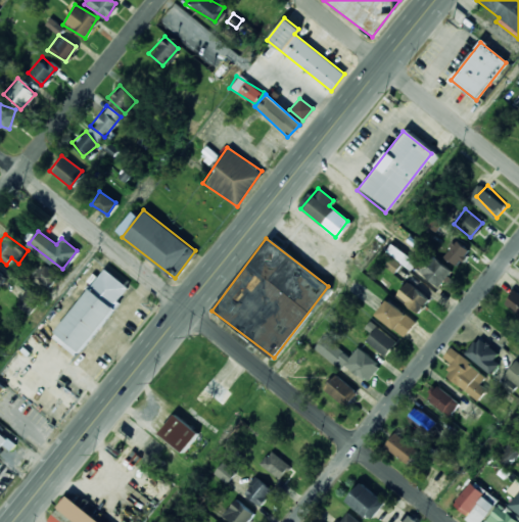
[(454,266),(467,250),(454,238),(440,254),(454,266)]
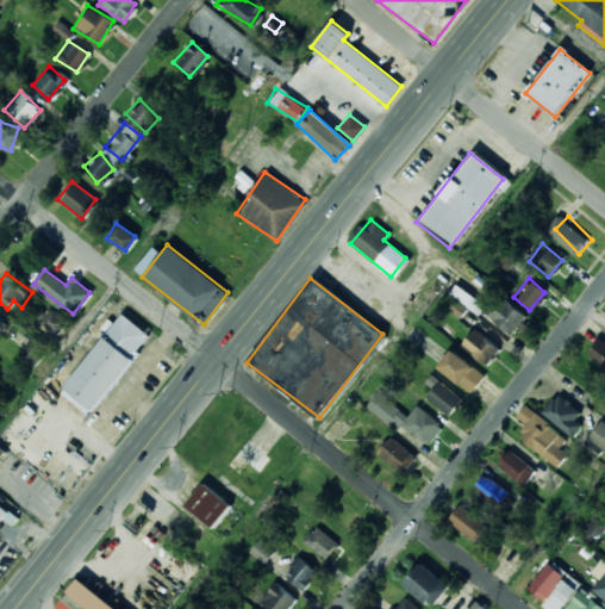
[(447,292),(475,315),(482,305),(454,284),(447,292)]
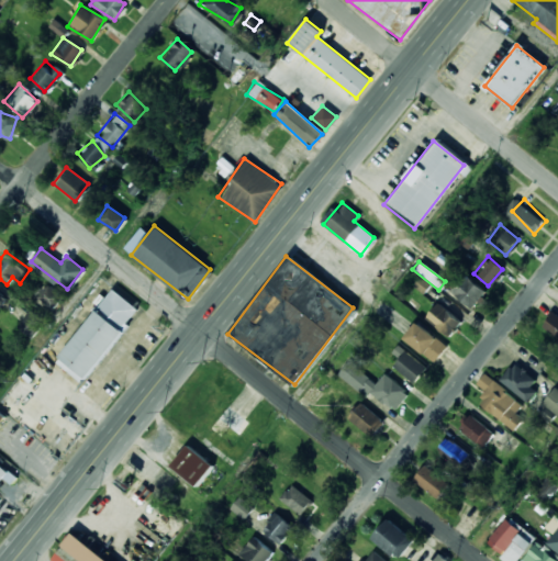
[(469,307),(482,291),(461,273),(448,290),(469,307)]
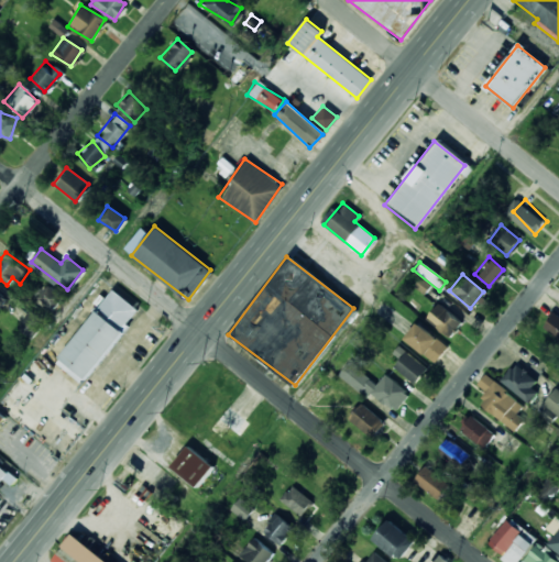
[(52,308),(61,297),(50,286),(40,297),(52,308)]
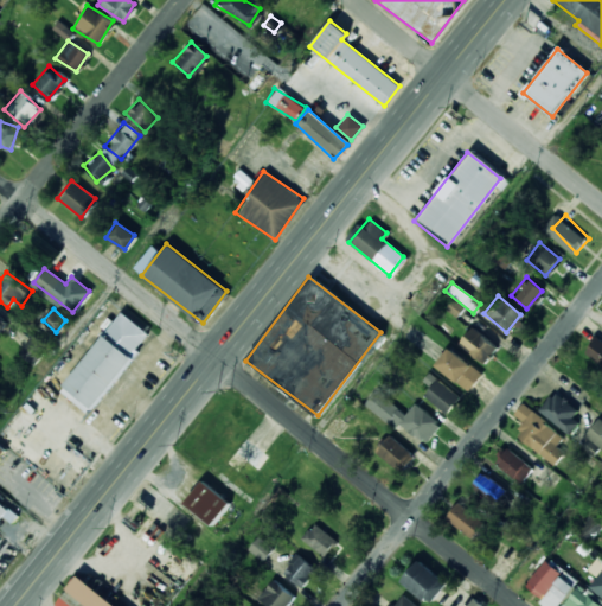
[(494,346),(469,326),(456,343),(480,363),(494,346)]
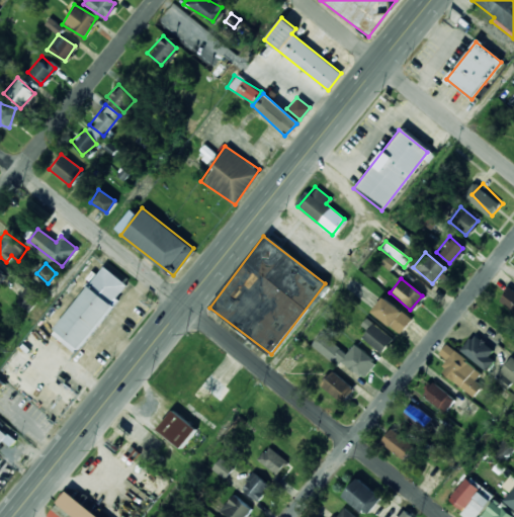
[(53,328),(78,348),(111,305),(87,284),(53,328)]
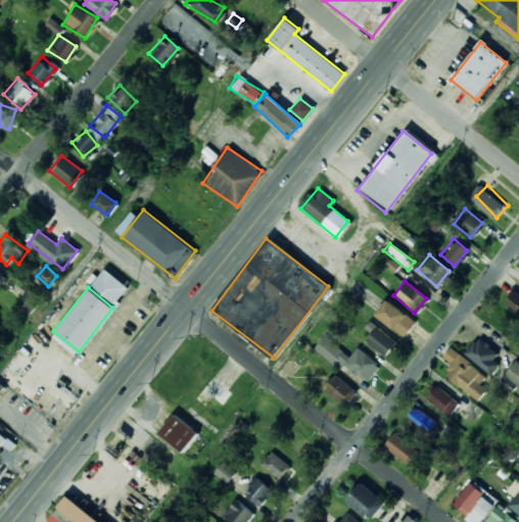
[(518,316),(518,294),(512,289),(502,302),(518,316)]
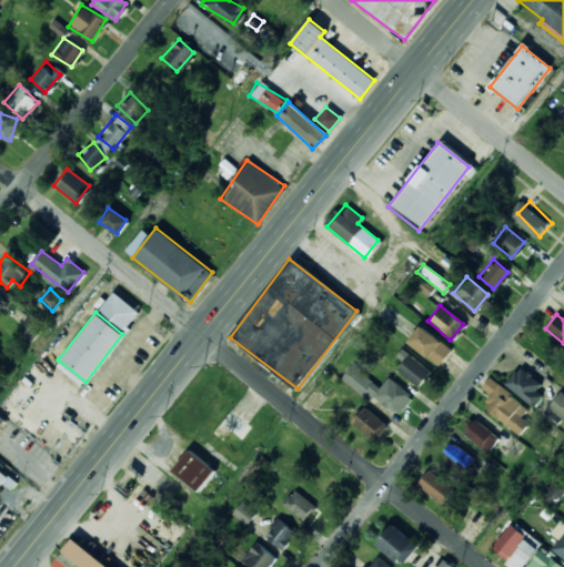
[(406,342),(436,365),(449,348),(419,325),(406,342)]
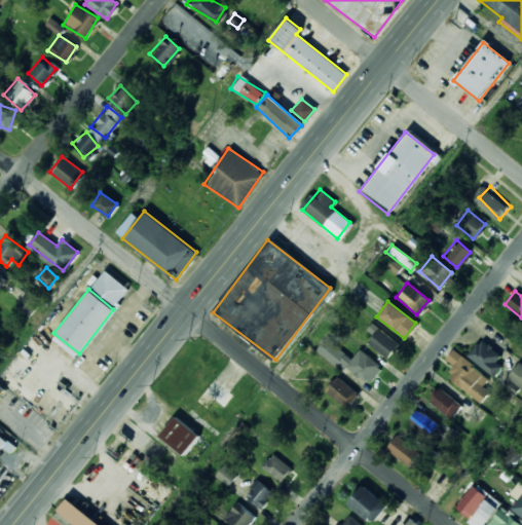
[(366,343),(387,359),(398,344),(376,329),(366,343)]
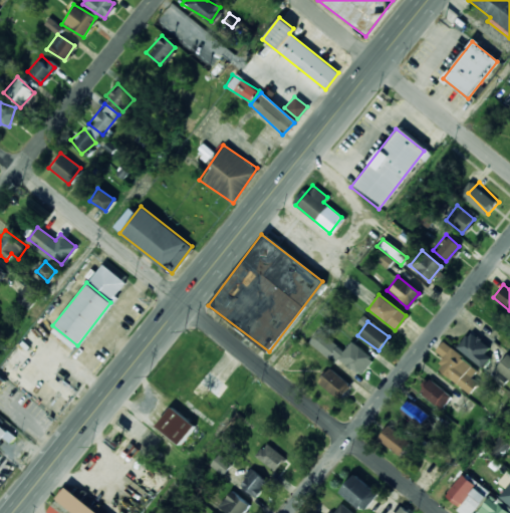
[(341,349),(316,329),(306,341),(331,362),(336,357),(357,374),(370,359),(349,340),(341,349)]
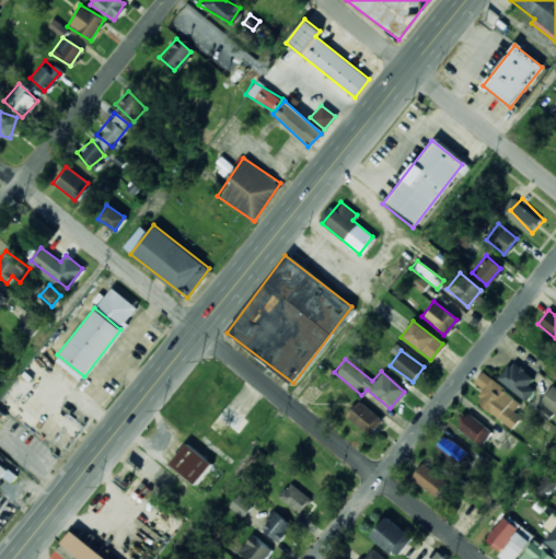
[(523,400),(532,391),(528,386),(532,380),(509,360),(495,377),(523,400)]
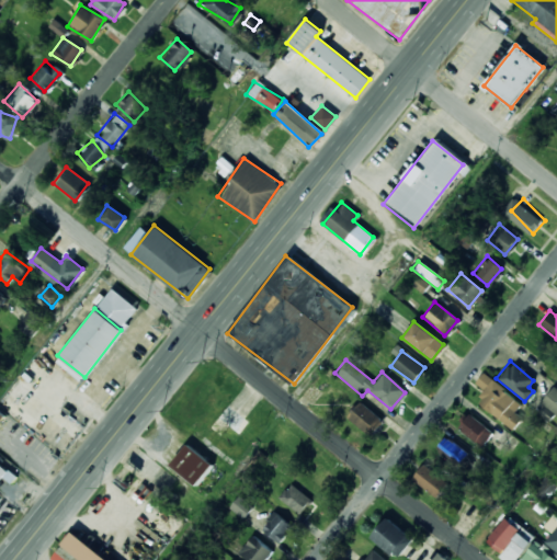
[(473,381),(481,390),(475,398),(509,429),(519,418),(511,412),(519,403),(481,372),(473,381)]
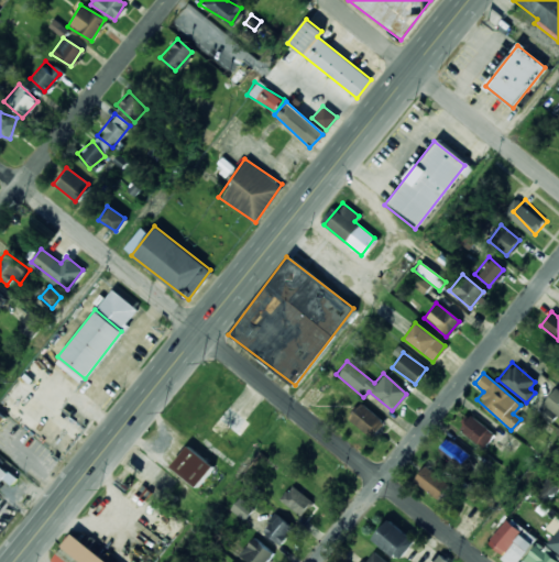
[(558,421),(558,393),(548,389),(539,415),(558,421)]
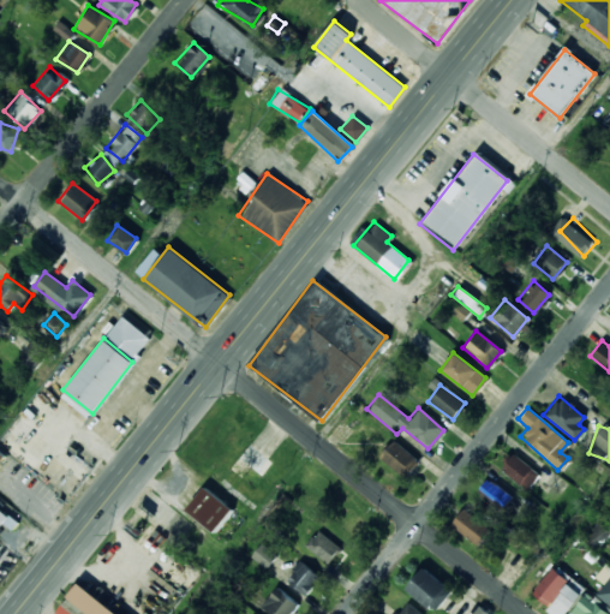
[(378,458),(405,480),(419,462),(392,440),(378,458)]
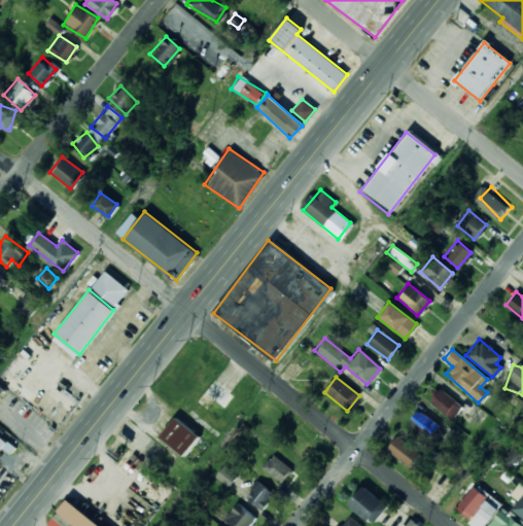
[(231,394),(209,379),(194,401),(205,409),(211,399),(221,408),(231,394)]
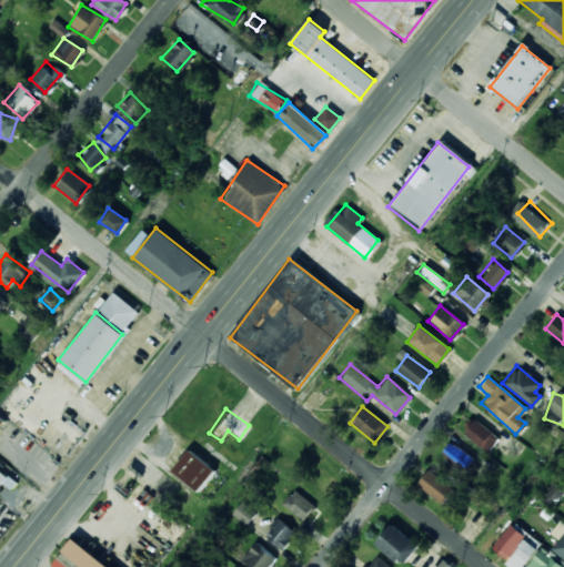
[(496,438),(474,417),(462,431),(484,452),(496,438)]
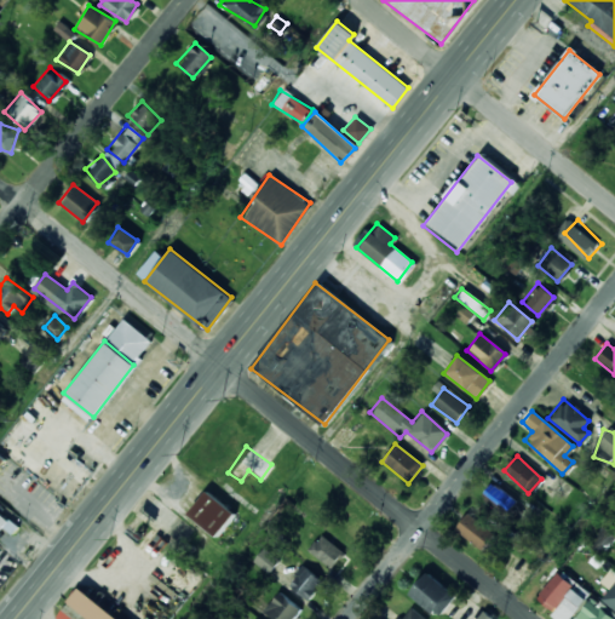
[(516,504),(490,481),(478,496),(504,517),(516,504)]
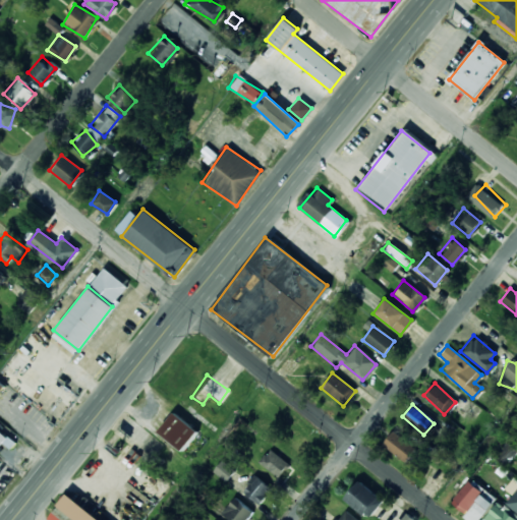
[(180,450),(196,431),(172,411),(157,430),(180,450)]
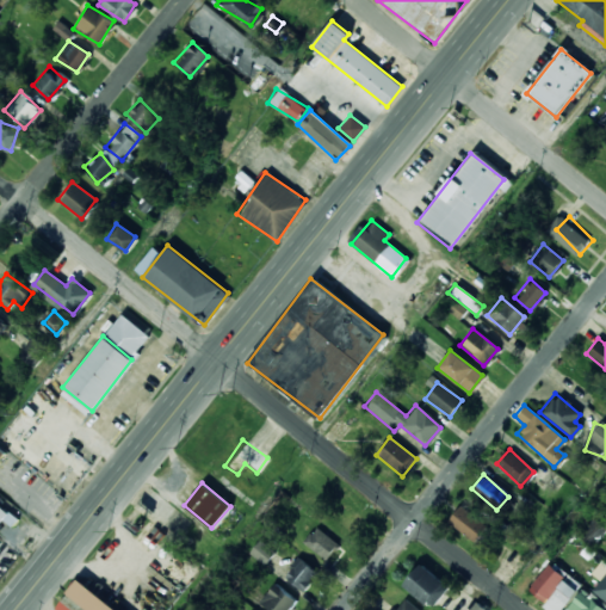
[(484,528),(459,505),(446,521),(471,542),(484,528)]
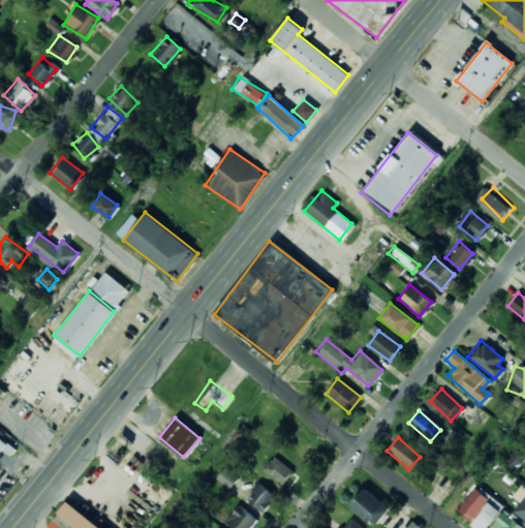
[(522,458),(512,448),(500,460),(512,470),(522,458)]
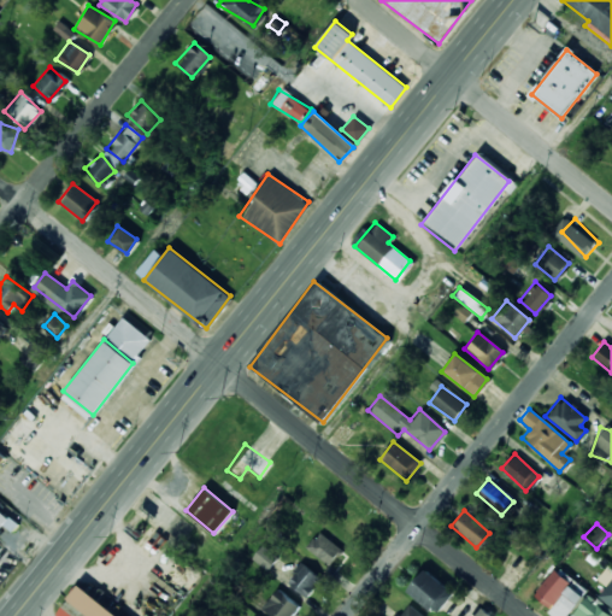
[(329,569),(342,553),(317,532),(304,546),(329,569)]
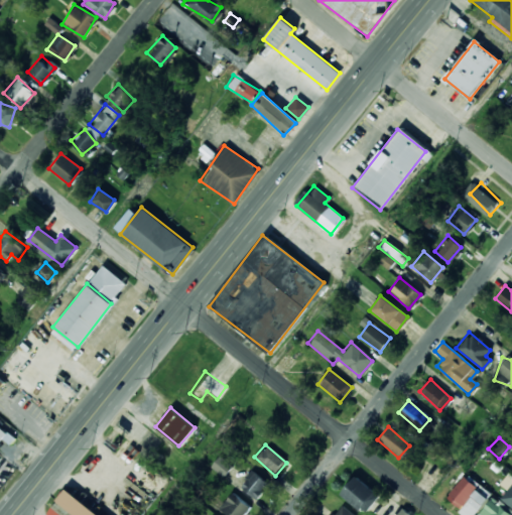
[(231,464),(216,456),(209,469),(224,477),(231,464)]
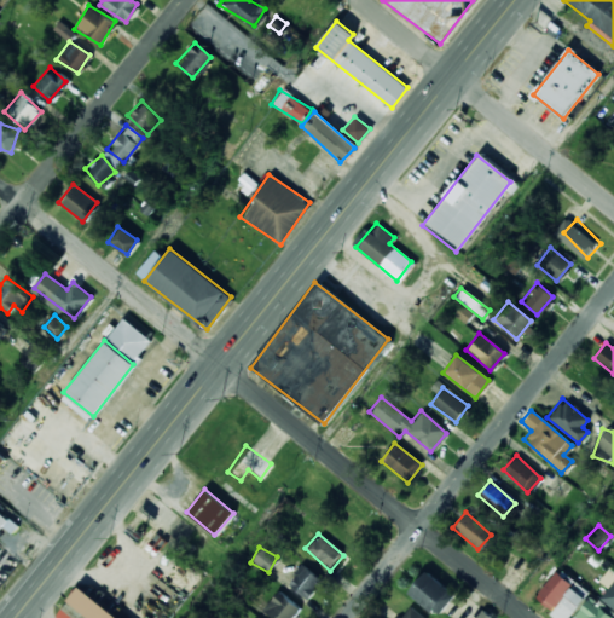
[(285,583),(305,599),(320,581),(300,565),(285,583)]
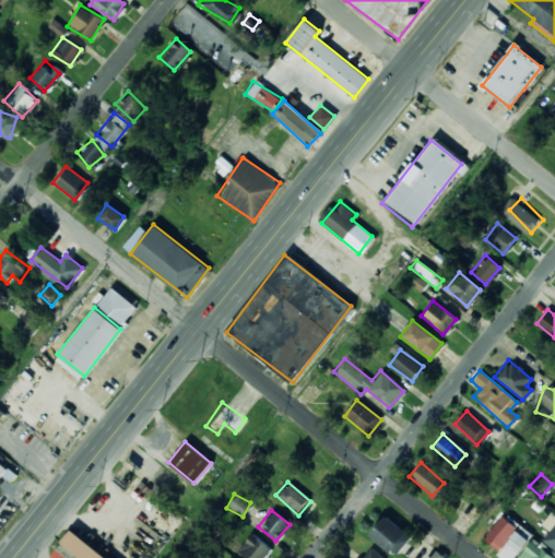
[(482,536),(496,549),(517,526),(503,514),(482,536)]
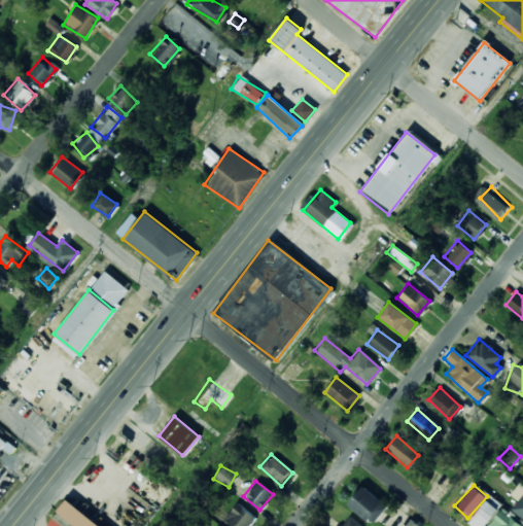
[(368,521),(382,502),(361,486),(347,504),(368,521)]
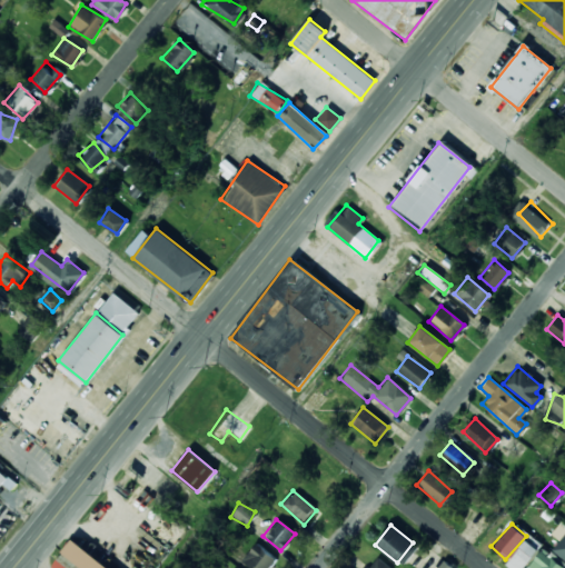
[(564,530),(549,549),(564,561),(564,530)]
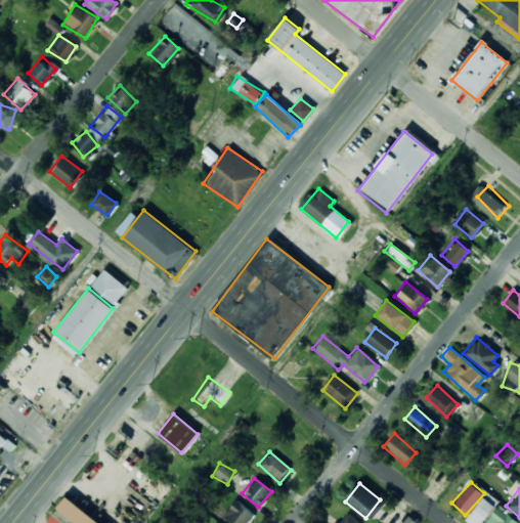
[(100,522),(65,496),(45,522),(100,522)]
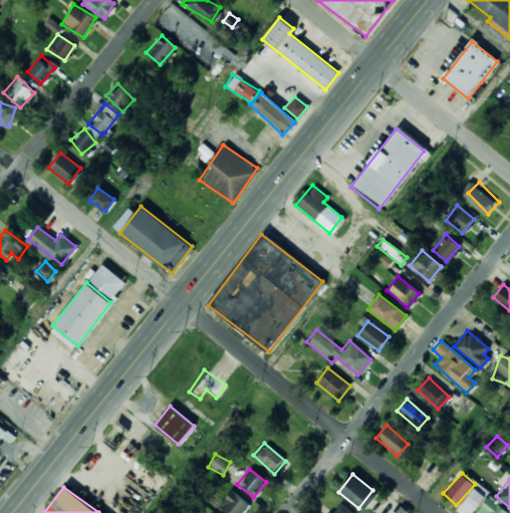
[(217,506),(225,512),(241,512),(247,505),(229,490),(217,506)]
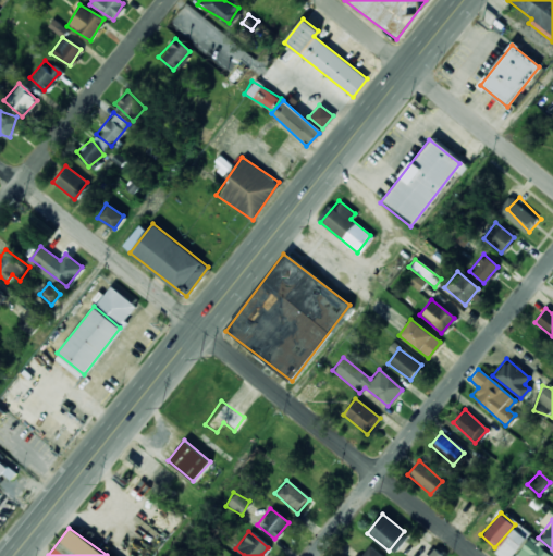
[(517,555),(551,555),(528,538),(515,554),(517,555)]
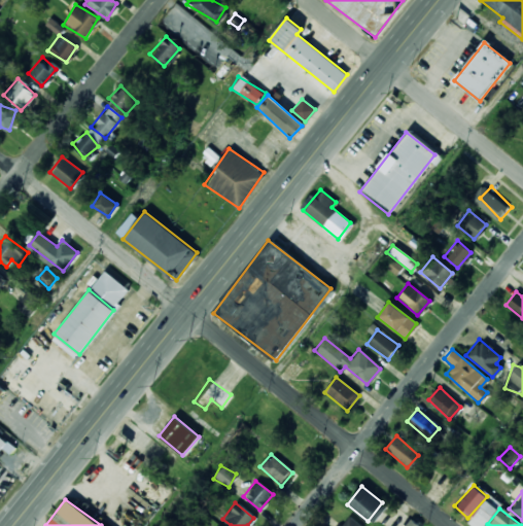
[(358,525),(347,515),(337,525),(358,525)]
